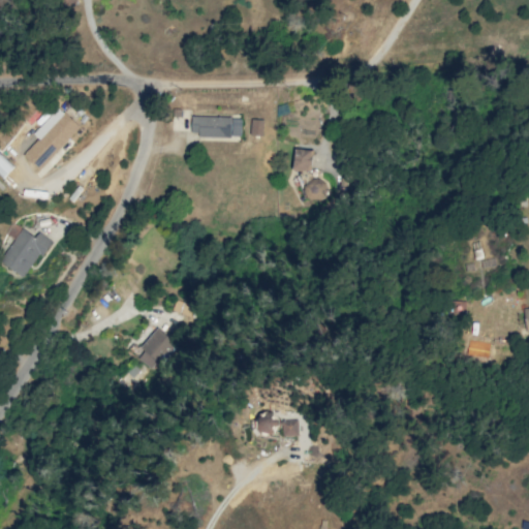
[(32,133),(37,138),(22,155),(39,170),(80,126),(57,106),(32,133)]
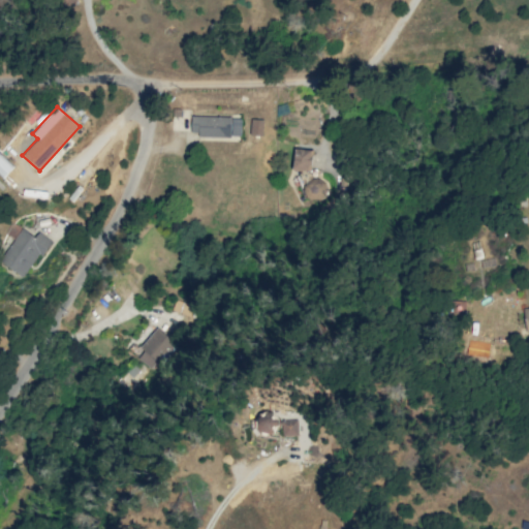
[(190,135),(241,136),(241,117),(191,116),(190,135)]
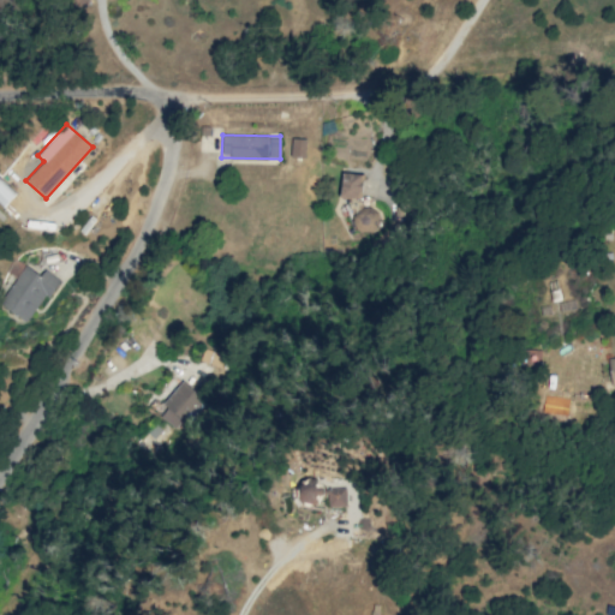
[(305,139),(292,138),(291,156),(305,157),(305,139)]
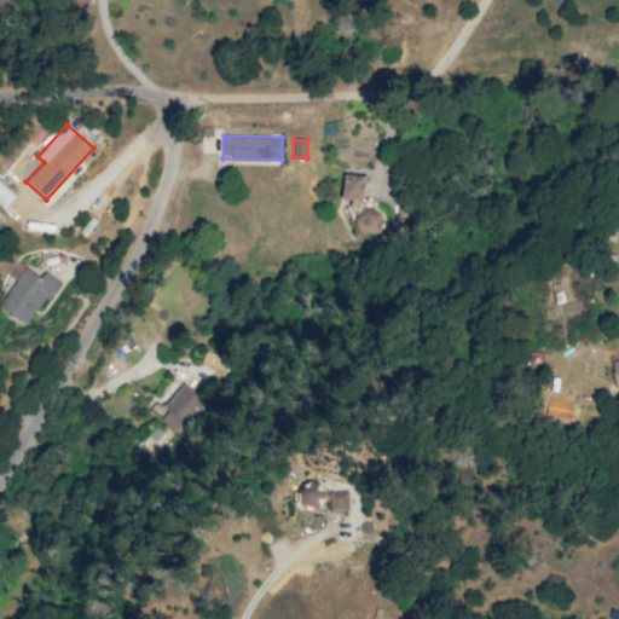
[(353,232),(375,232),(376,209),(363,209),(364,175),(343,174),(342,198),(354,200),(353,232)]
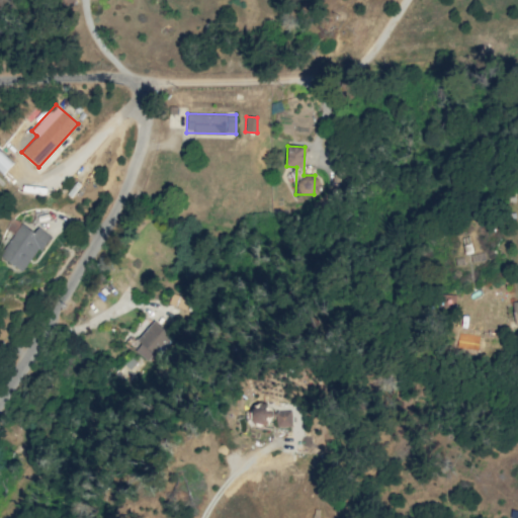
[(50,235),(38,228),(34,233),(22,224),(0,255),(23,272),(50,235)]
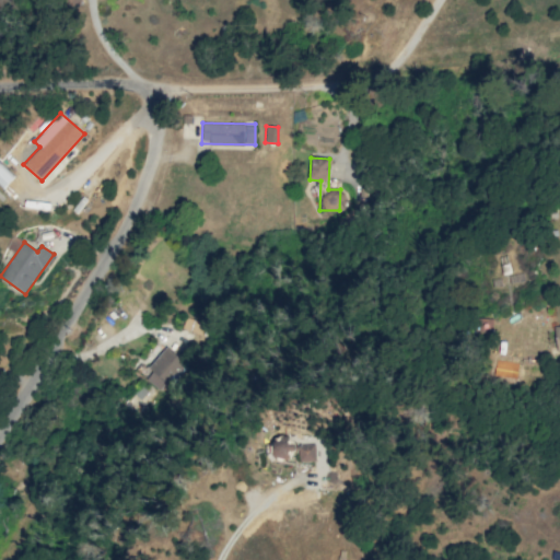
[(182,328),(200,336),(205,325),(186,317),(182,328)]
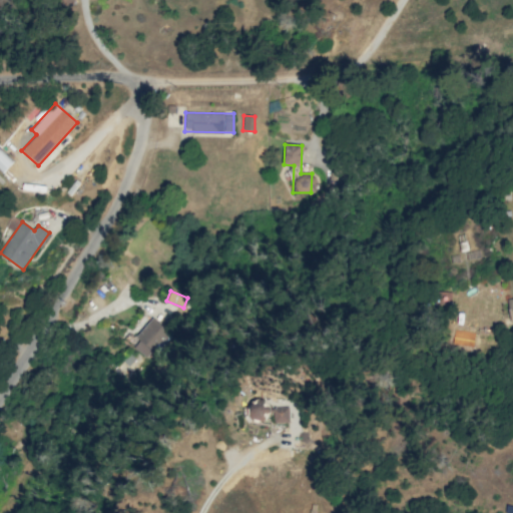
[(145,357),(168,331),(152,318),(130,343),(145,357)]
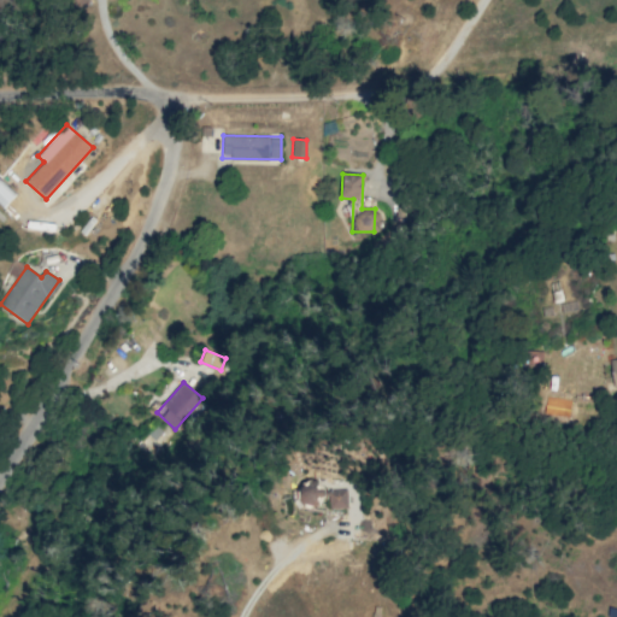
[(323,486),(305,479),(298,499),(315,506),(323,486)]
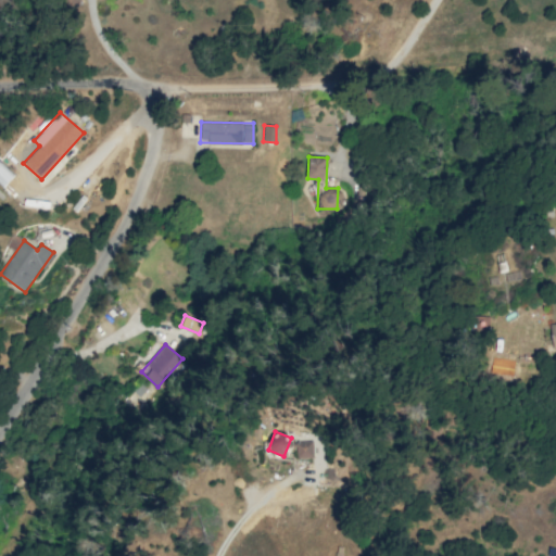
[(297,457),(312,457),(312,441),(297,441),(297,457)]
